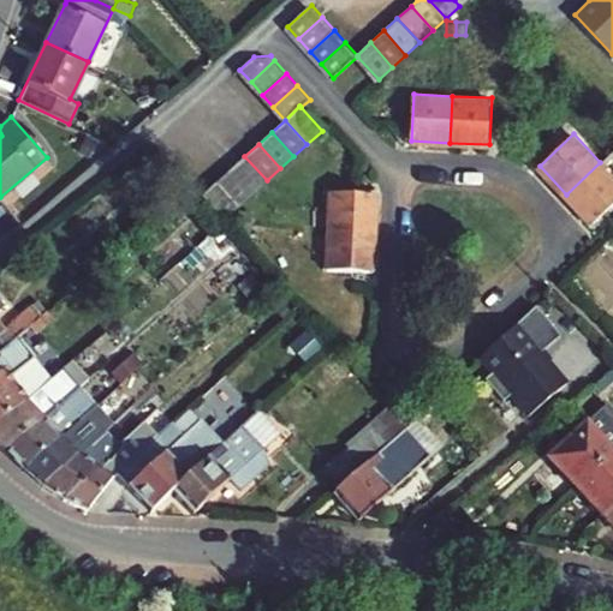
[(244,156),(231,168),(253,192),(267,180),(244,156)]
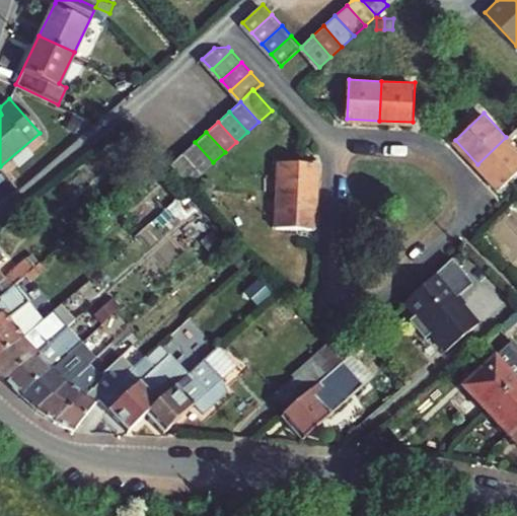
[(477,164),(500,188),(516,171),(516,148),(506,137),(477,164)]
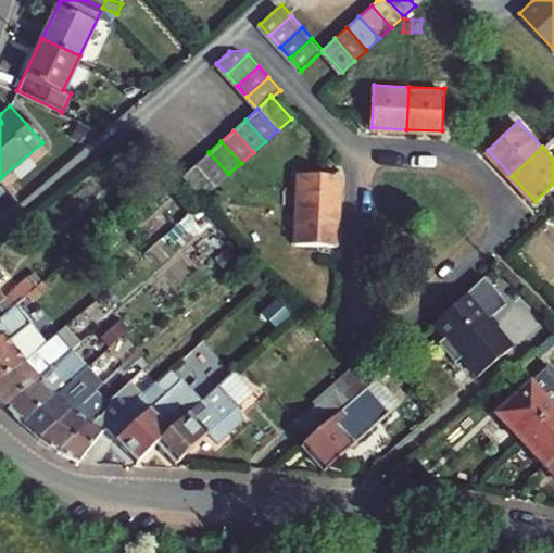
[(209,152),(197,163),(216,186),(228,174),(209,152)]
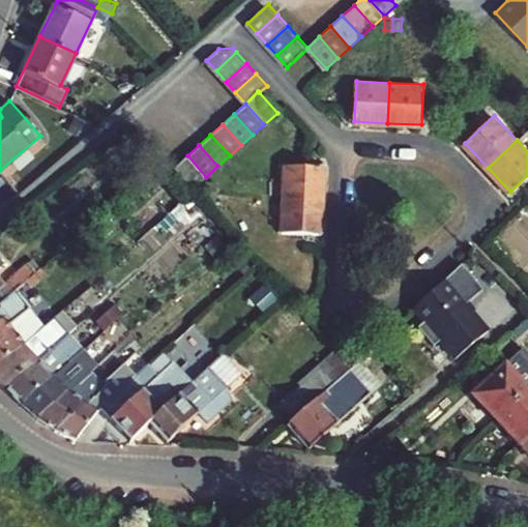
[(187,155),(176,166),(195,187),(206,177),(187,155)]
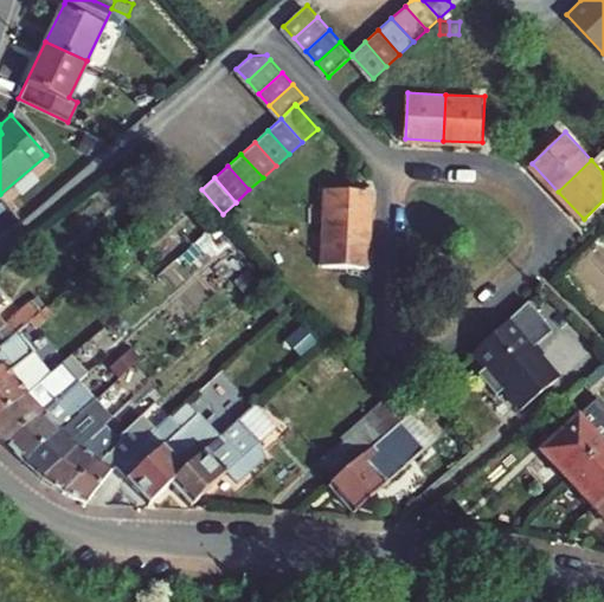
[(372,227),(373,188),(327,187),(326,225),(372,227)]
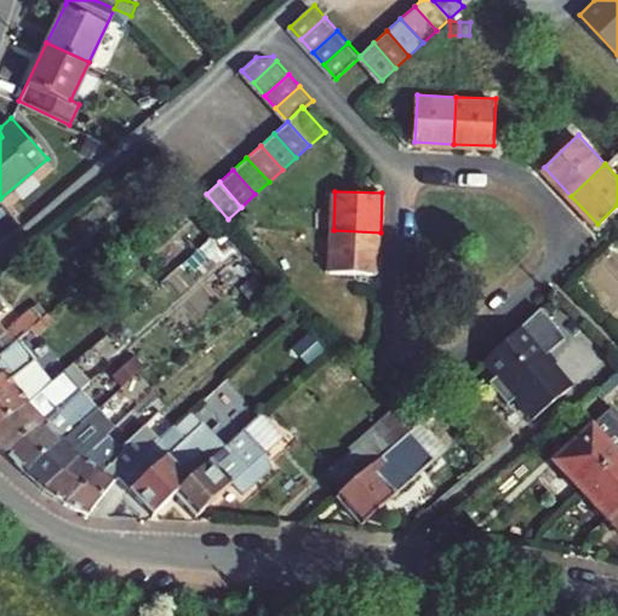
[(0,240),(10,234),(21,224),(0,199),(0,240)]
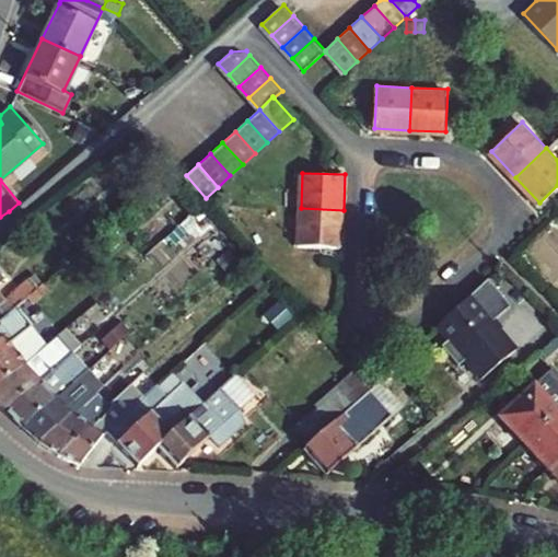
[(220,192),(219,200),(231,201),(232,193),(220,192)]
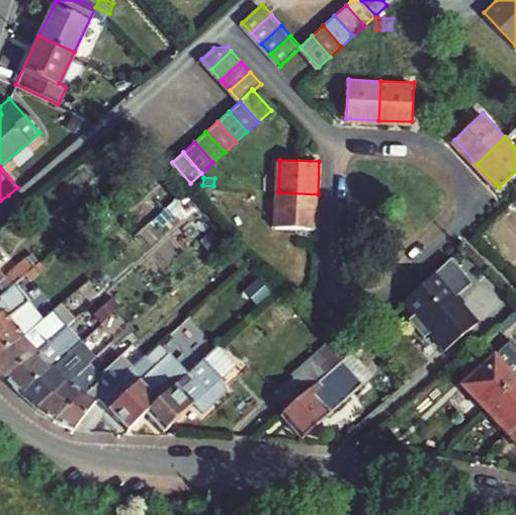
[(212,194),(213,186),(202,185),(201,193),(212,194)]
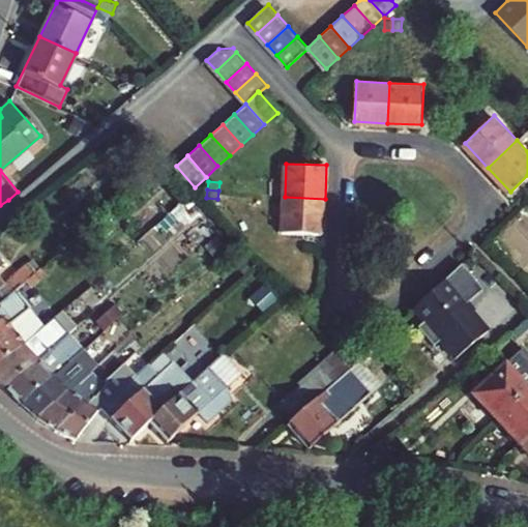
[(325,199),(285,197),(284,231),(324,232),(325,199)]
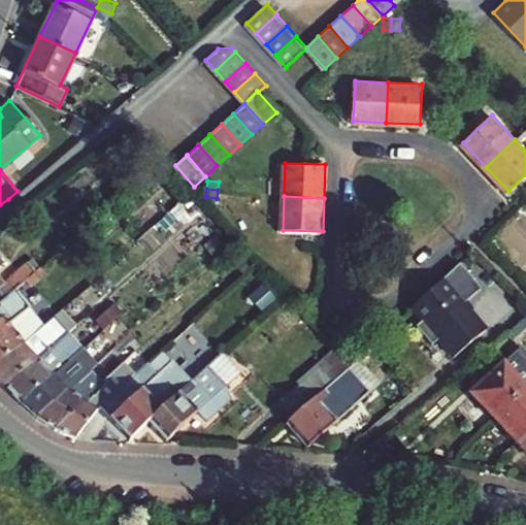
[(2,283),(0,279),(0,264),(3,262),(0,257),(0,300),(15,287),(35,269),(28,260),(2,283)]
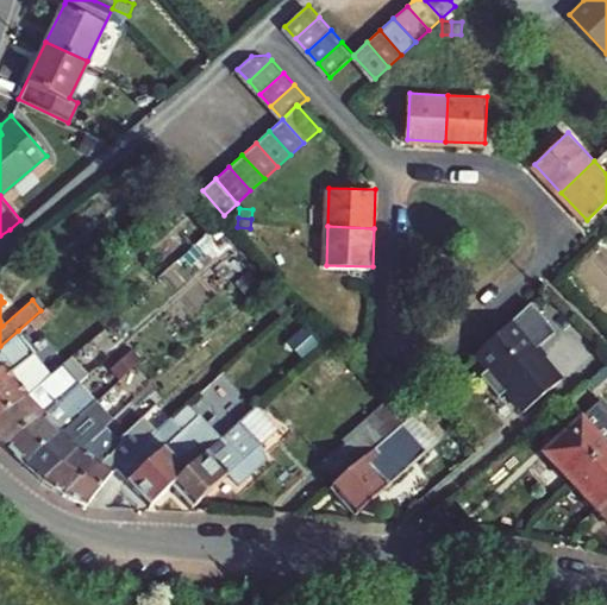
[(534,302),(479,353),(490,369),(483,375),(501,396),(508,390),(526,410),(564,379),(539,348),(558,332),(534,302)]
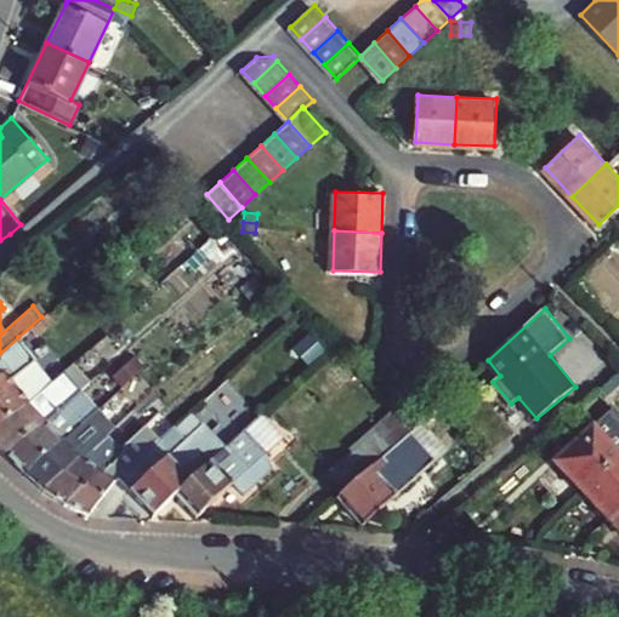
[(0,422),(51,380),(34,359),(35,358),(18,337),(0,353),(0,422)]
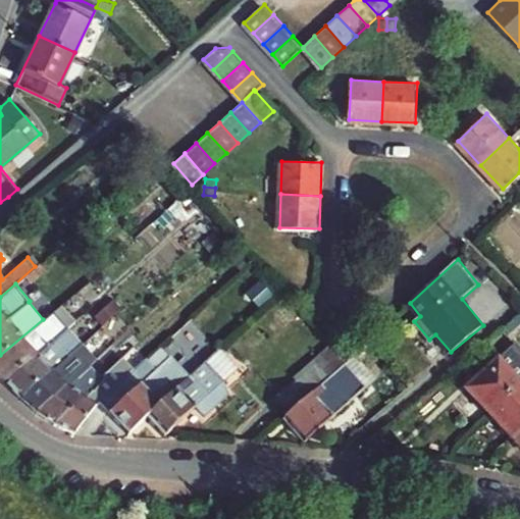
[(76,320),(60,303),(53,310),(68,327),(76,320)]
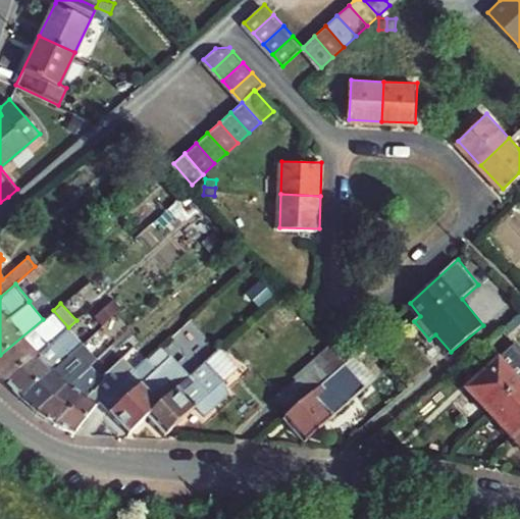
[(68,327),(53,310),(43,319),(0,355),(0,374),(5,379),(68,327)]
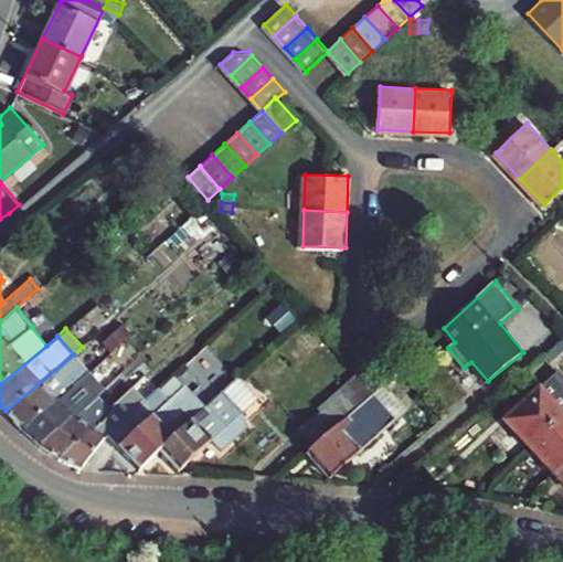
[(89,372),(74,354),(6,411),(22,428),(89,372)]
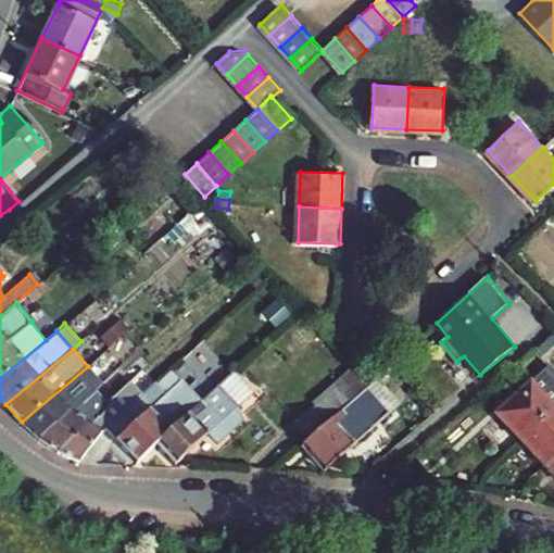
[(553,367),(550,363),(496,413),(520,439),(553,409),(553,367)]
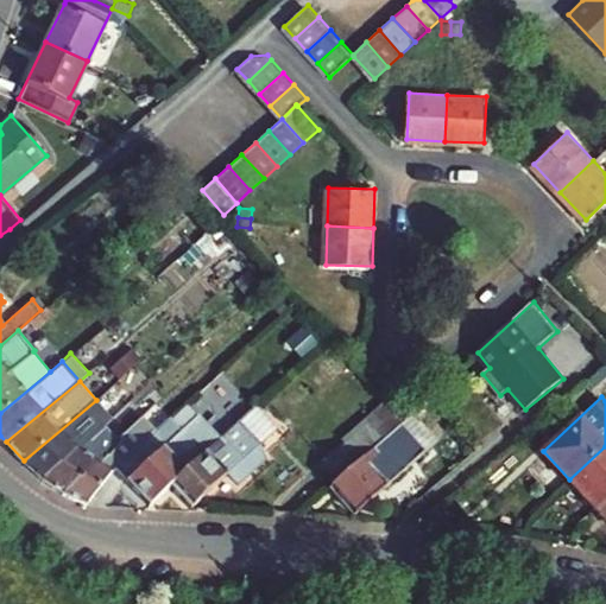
[(113,418),(96,400),(24,461),(43,477),(80,446),(105,424),(108,421),(113,418)]
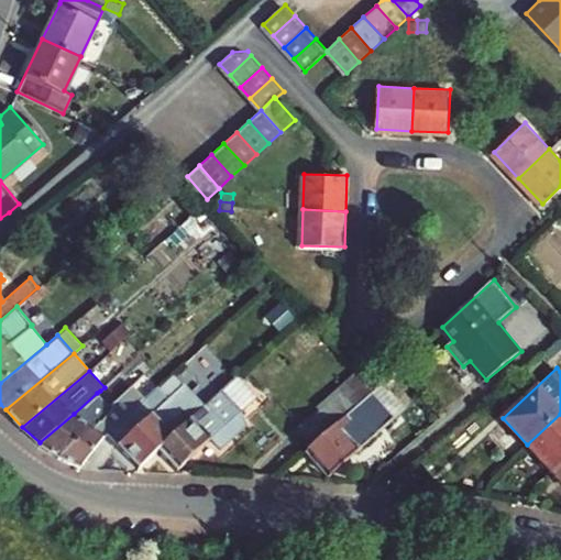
[(372,390),(355,371),(318,407),(320,410),(297,430),(310,446),(370,392),(372,390)]
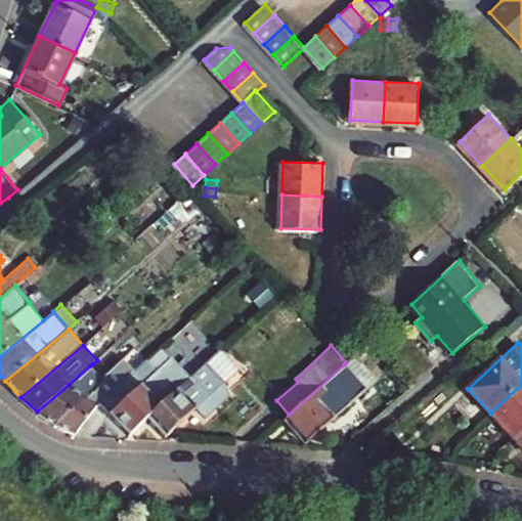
[(123,357),(114,348),(93,367),(90,365),(69,385),(37,411),(54,424),(87,397),(93,390),(94,391),(105,378),(103,376),(123,357)]
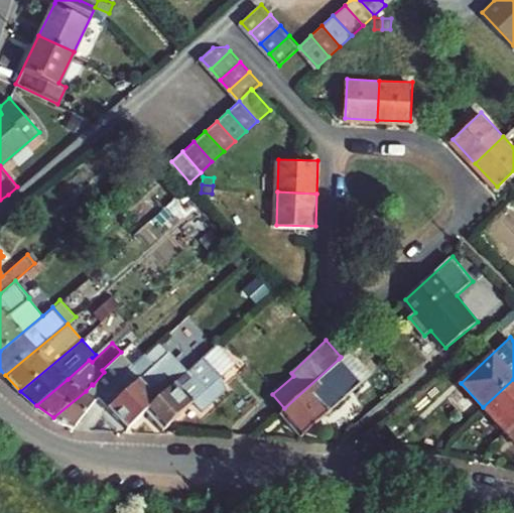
[(167,352),(159,343),(146,356),(147,357),(154,365),(167,352)]
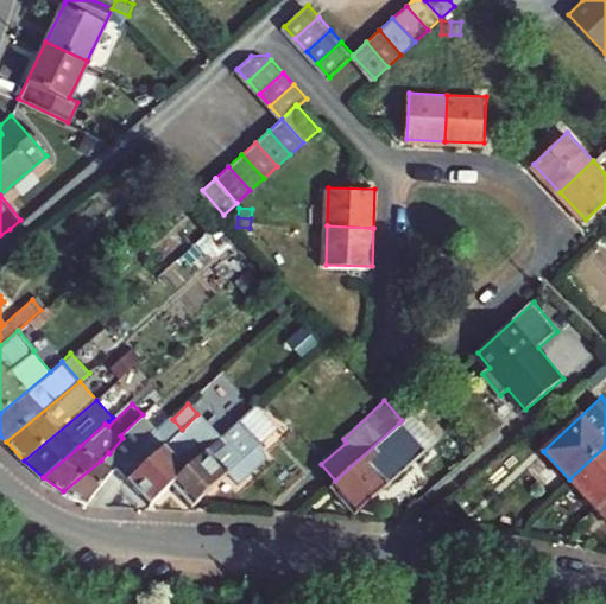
[(276,427),(256,405),(221,436),(171,484),(191,506),(228,470),(239,482),(266,456),(259,443),(276,427)]
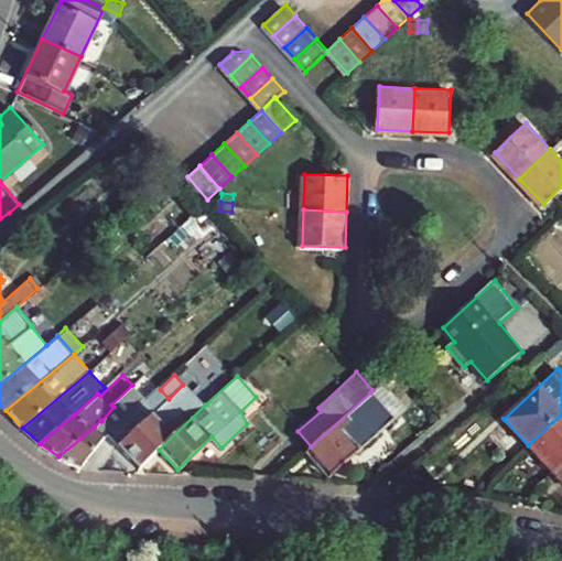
[(404,408),(381,383),(373,390),(370,392),(393,418),(404,408)]
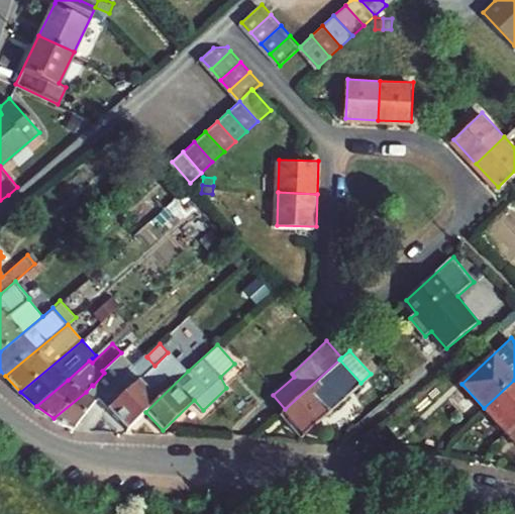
[(188,371),(170,351),(168,352),(155,366),(147,357),(146,356),(143,353),(131,365),(101,392),(98,396),(122,422),(127,428),(145,412),(188,371)]
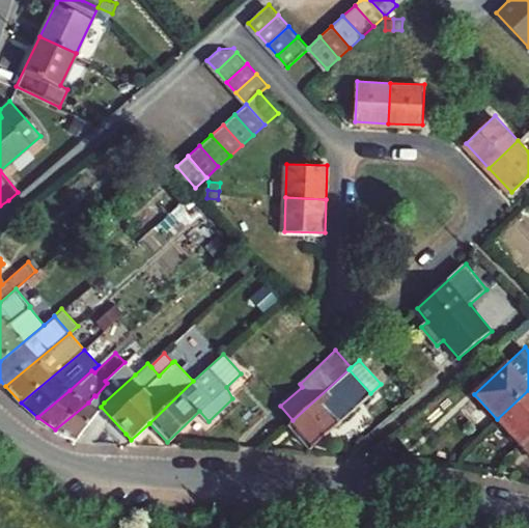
[(135,374),(124,362),(105,381),(107,383),(95,396),(94,395),(88,403),(55,429),(56,429),(76,439),(101,407),(104,403),(135,374)]
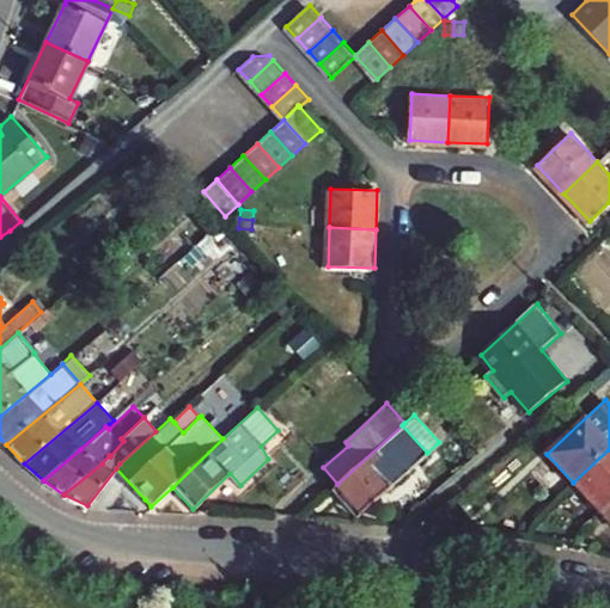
[(427,453),(402,425),(337,484),(331,489),(357,517),(427,453)]
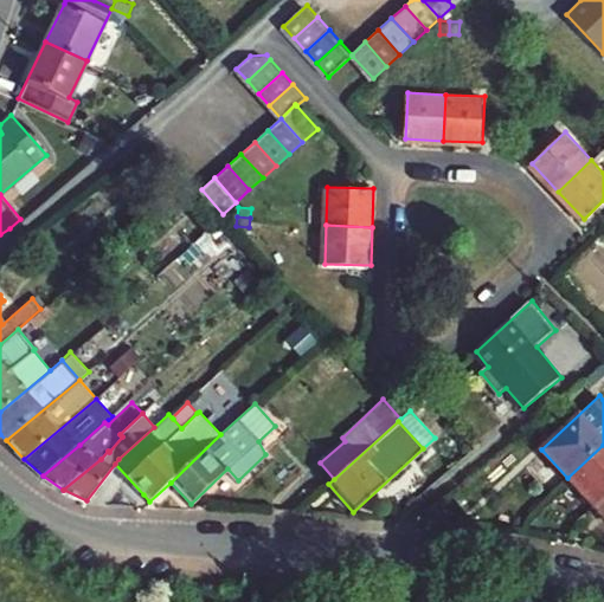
[(603,445),(567,478),(593,505),(603,494),(603,445)]
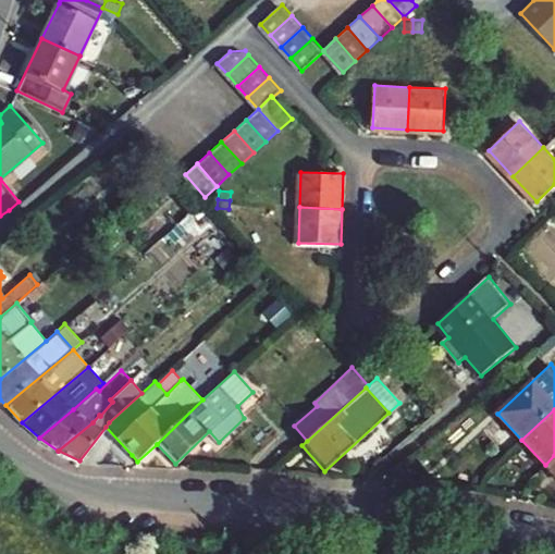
[(554,455),(545,465),(554,475),(554,455)]
